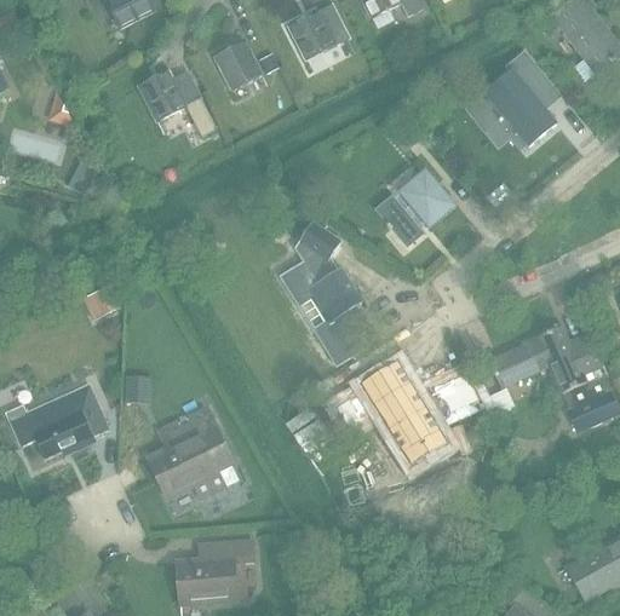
[(107,0),(120,26),(155,7),(151,0),(107,0)]
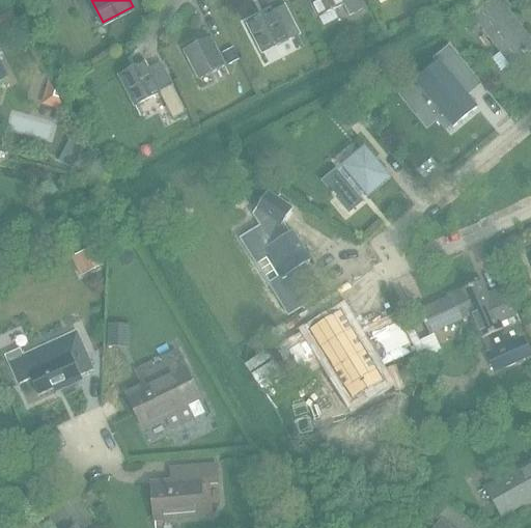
[(311,0),(318,15),(344,2),(350,12),(363,6),(360,0),(311,0)]
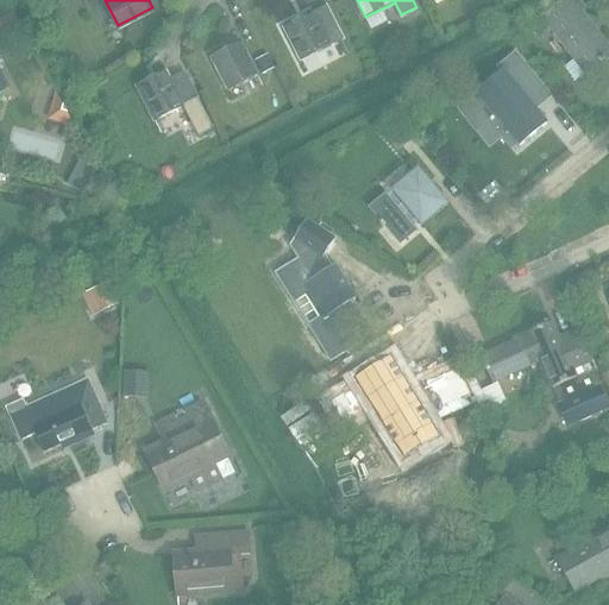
[(584,73),(608,54),(608,46),(579,7),(584,4),(581,0),(563,0),(542,16),(584,73)]
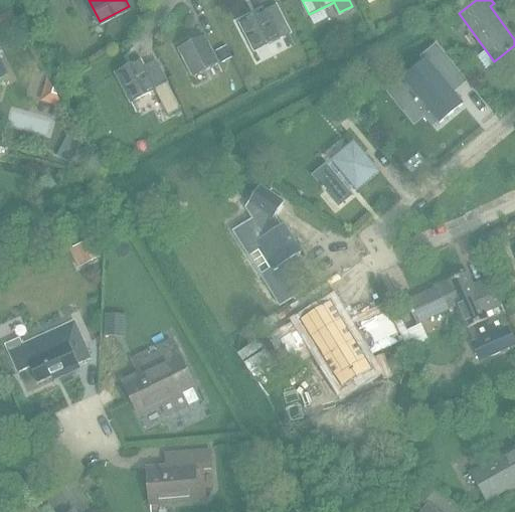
[(291,30),(276,2),(240,20),(254,48),(291,30)]
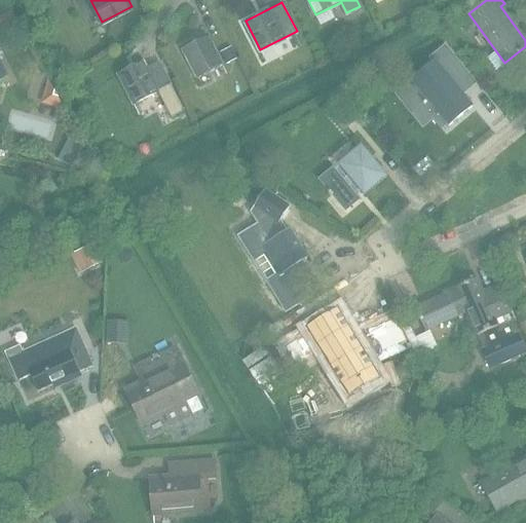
[(196,75),(222,63),(235,55),(230,44),(217,51),(208,33),(182,46),(196,75)]
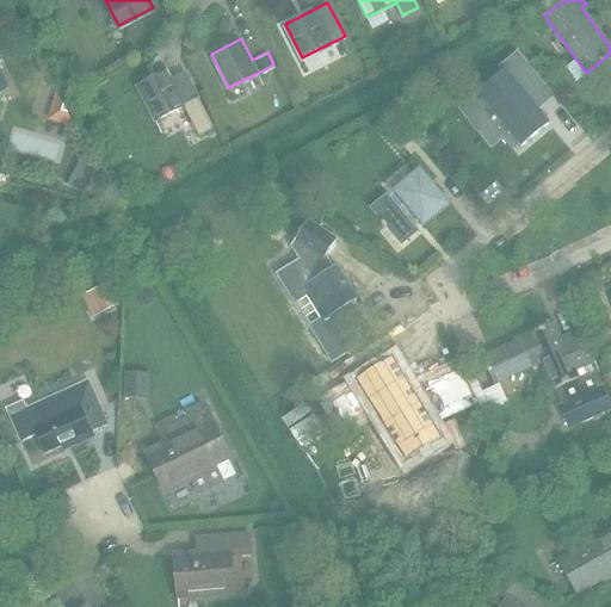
[(197,95),(180,62),(137,84),(154,117),(197,95)]
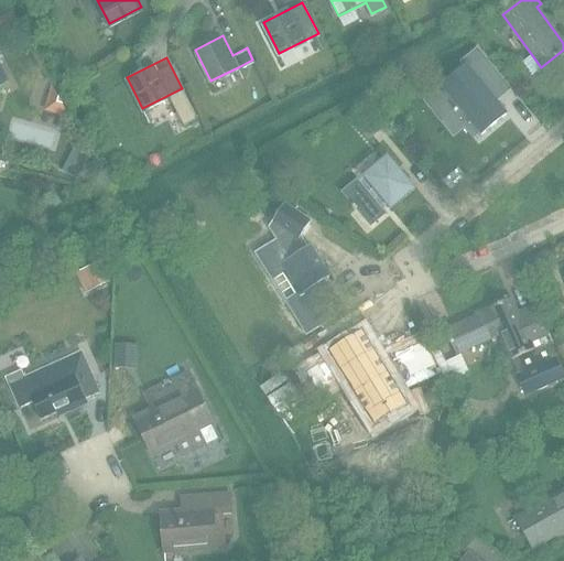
[(481,130),(505,110),(495,98),(498,95),(490,86),(498,81),(481,60),(469,69),(477,78),(454,97),(481,130)]
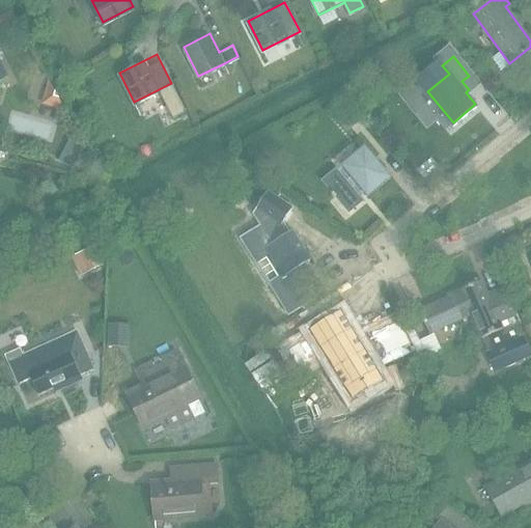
[(368,194),(390,175),(365,145),(337,169),(335,166),(322,178),(332,190),(331,191),(334,194),(335,194),(344,204),(364,188),(368,194)]
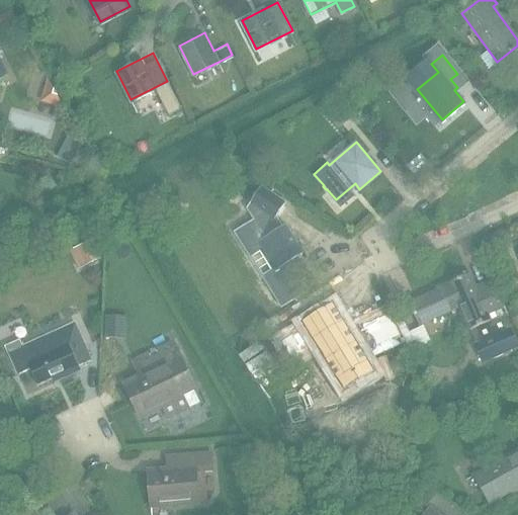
[(255,228),(251,222),(237,230),(251,252),(261,245),(275,268),(301,252),(285,225),(285,224),(281,226),(275,215),(284,200),(261,184),(248,204),(261,224),(255,228)]
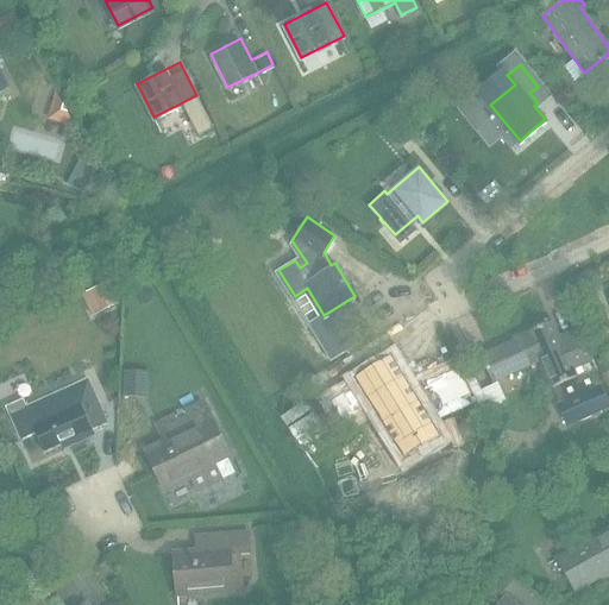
[(577,376),(576,373),(572,365),(594,355),(581,326),(559,335),(551,319),(515,335),(515,338),(481,353),(491,378),(539,357),(552,385),(553,384),(560,402),(559,403),(567,422),(608,404),(592,369),(577,376)]
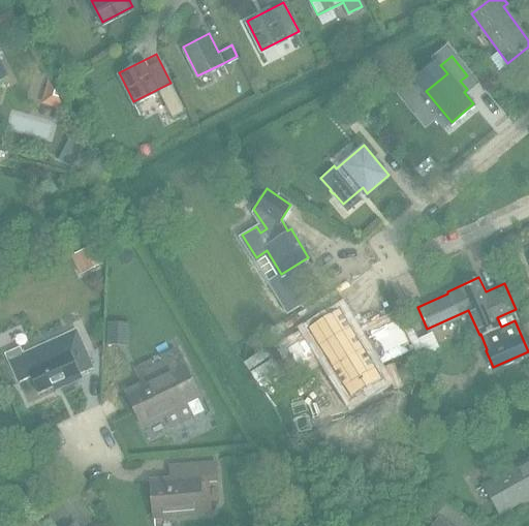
[(398,313),(355,332),(337,304),(305,323),(308,328),(283,344),(296,363),(327,343),(350,379),(374,363),(369,354),(408,337),(398,313)]
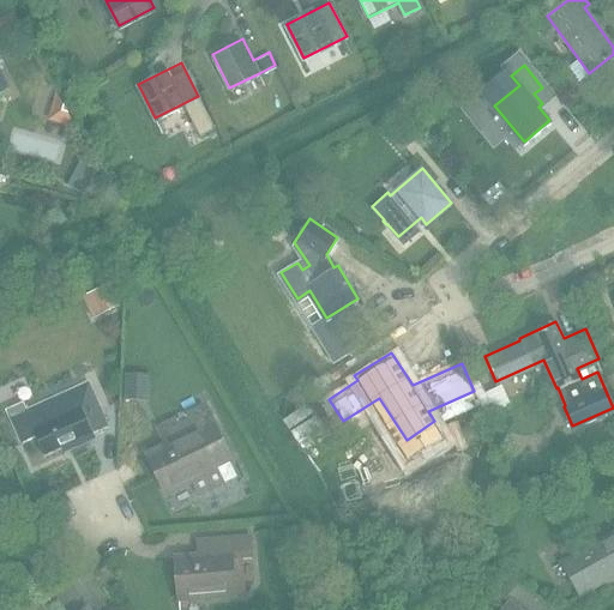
[(94,436),(90,426),(104,418),(88,381),(25,410),(32,428),(32,429),(43,453),(73,440),(76,445),(94,436)]
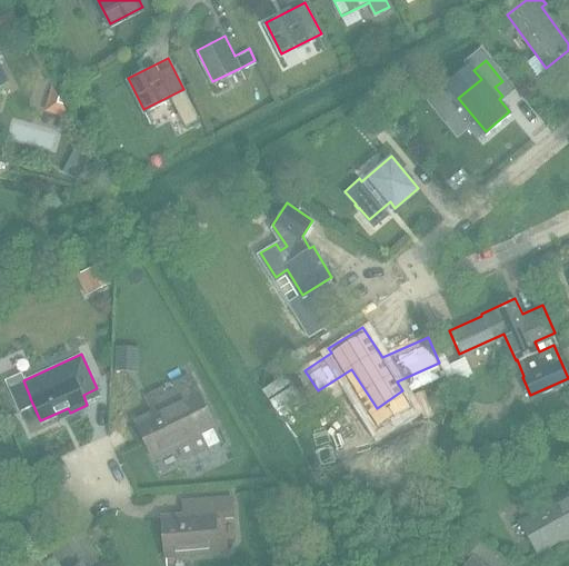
[(199,394),(198,394),(188,374),(156,390),(163,406),(137,419),(155,456),(178,444),(183,456),(220,438),(213,426),(215,425),(199,394)]
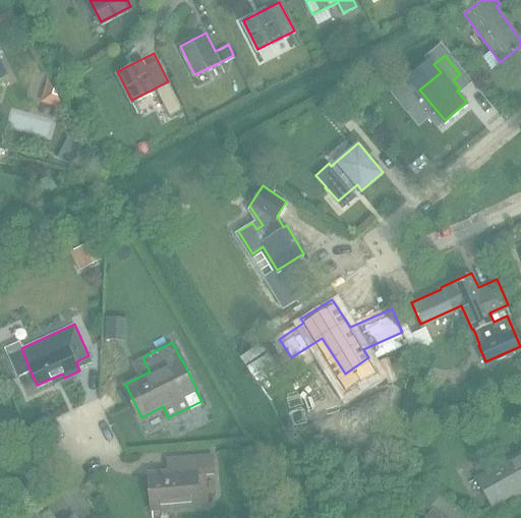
[(520,451),(477,475),(493,503),(520,486),(520,451)]
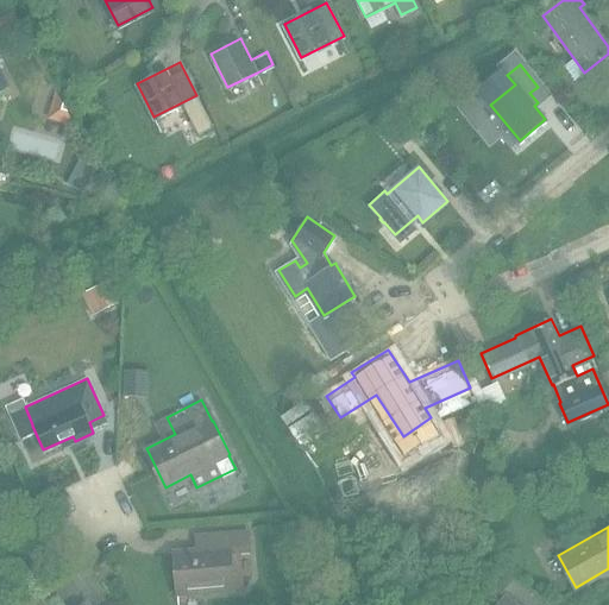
[(230,550),(249,548),(248,529),(203,533),(205,548),(174,550),(177,592),(233,587),(230,550)]
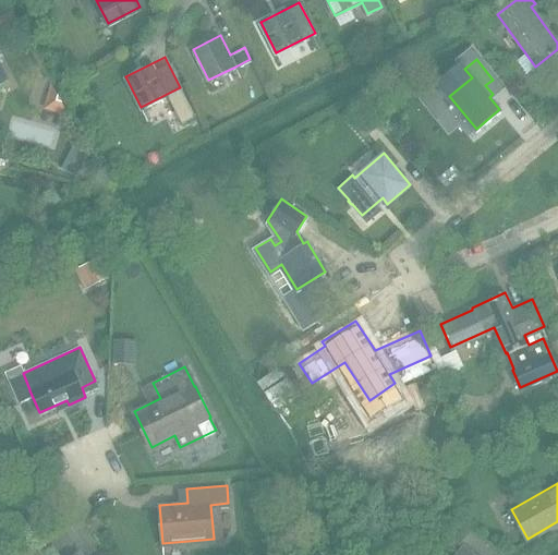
[(476,554),(463,544),(455,554),(476,554)]
